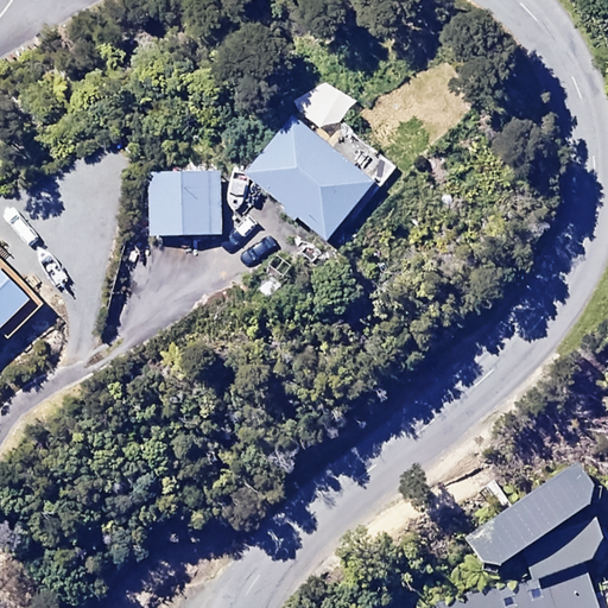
[(246,176),(328,244),(374,187),(378,190),(397,168),(340,120),(322,140),(295,118),(246,176)]
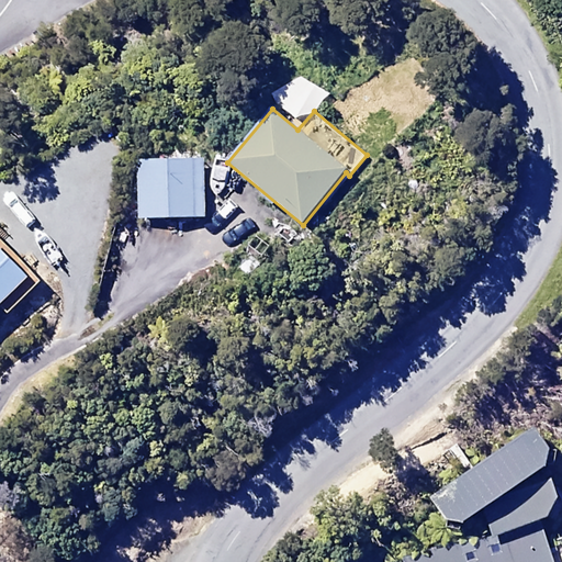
[(202,160),(136,161),(137,217),(203,216),(202,160)]
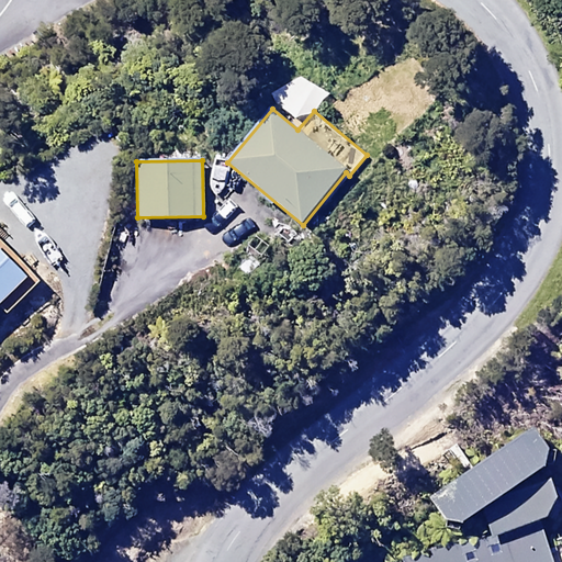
[(269,248),(251,232),(235,249),(254,266),(269,248)]
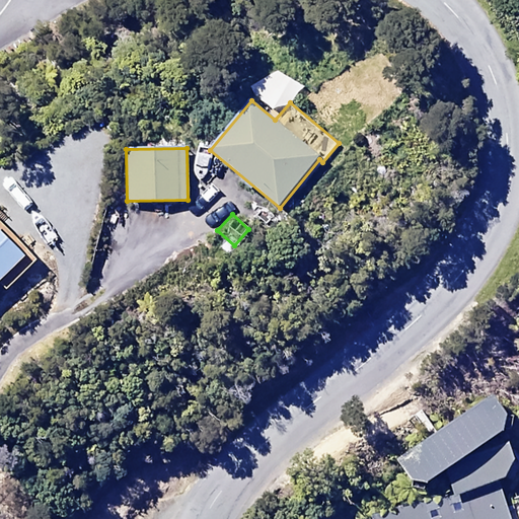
[(0,283),(27,257),(1,229),(5,225),(0,219),(0,283)]
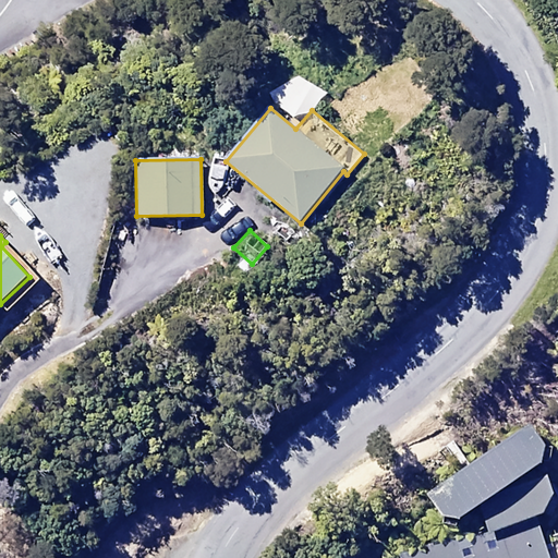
[(557,510),(535,437),(421,473),(441,537),(398,552),(399,557),(547,557),(535,518),(557,510)]
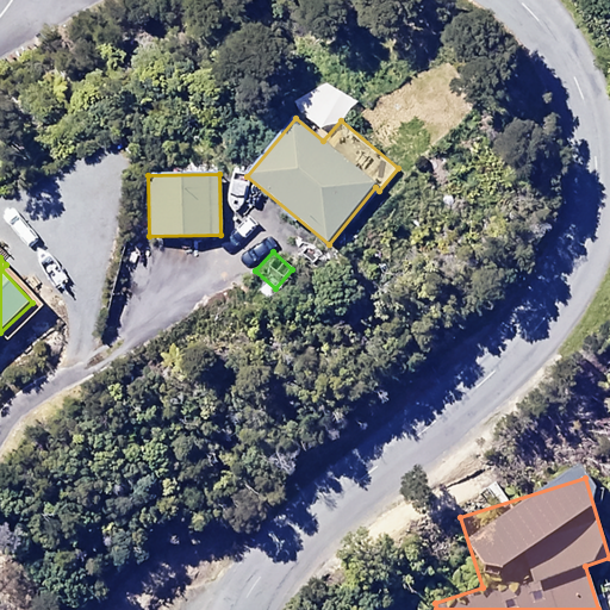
All buildings are outlined.
